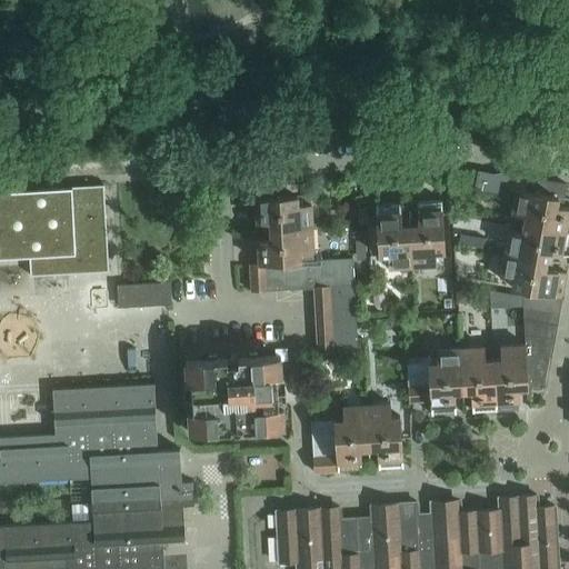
[(526,216),(523,223),(568,231),(568,208),(557,206),(558,197),(565,198),(567,185),(501,172),(500,178),(493,177),(495,175),(478,171),(475,189),(508,195),(509,189),(517,190),(512,213),(526,216)]
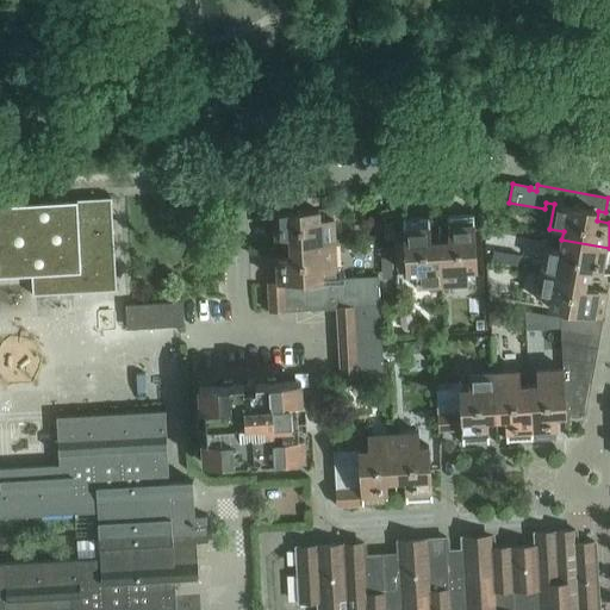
[(290,237),(290,247),(335,244),(334,219),(319,219),(319,210),(307,211),(306,195),(263,198),(265,215),(274,215),(275,238),(290,237)]
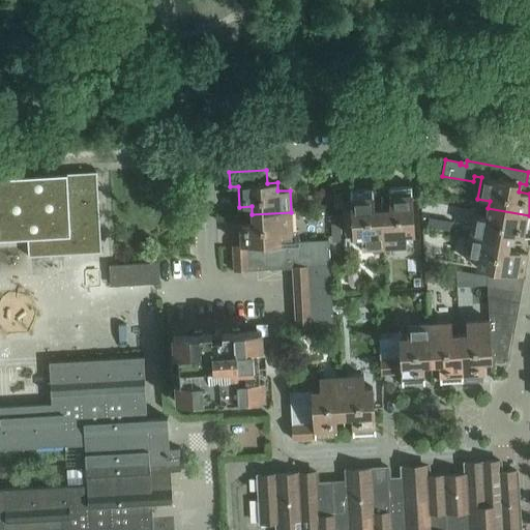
[(97,173),(0,178),(0,239),(27,238),(29,258),(101,254),(97,173)]
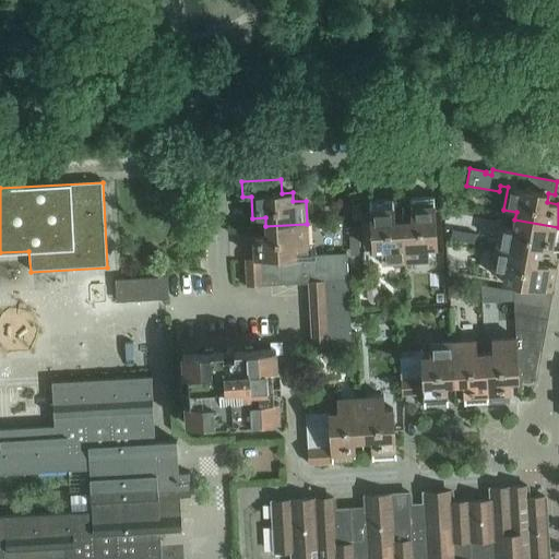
[(412,221),(403,221),(405,262),(429,261),(428,248),(437,247),(435,197),(411,199),(412,221)]
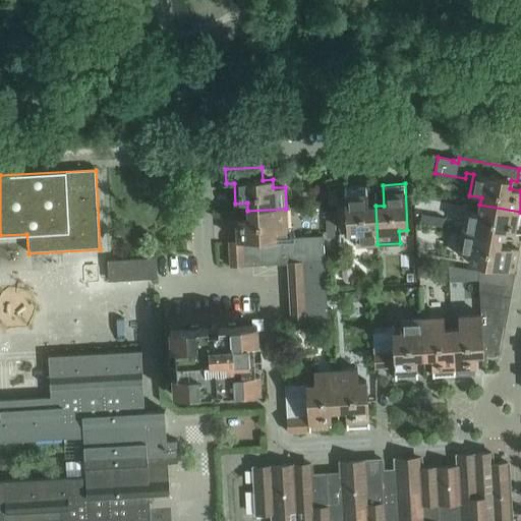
[(378,244),(375,206),(367,206),(366,185),(344,187),(347,234),(356,233),(356,245),(378,244)]
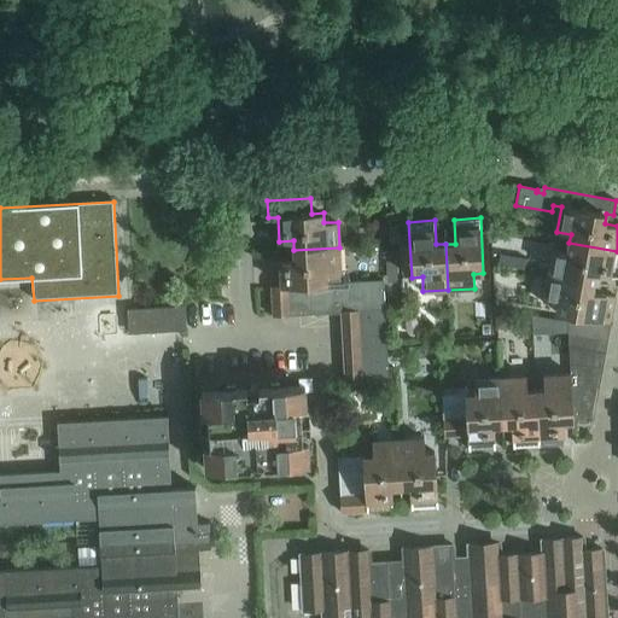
[(398,226),(389,226),(389,244),(400,244),(398,226)]
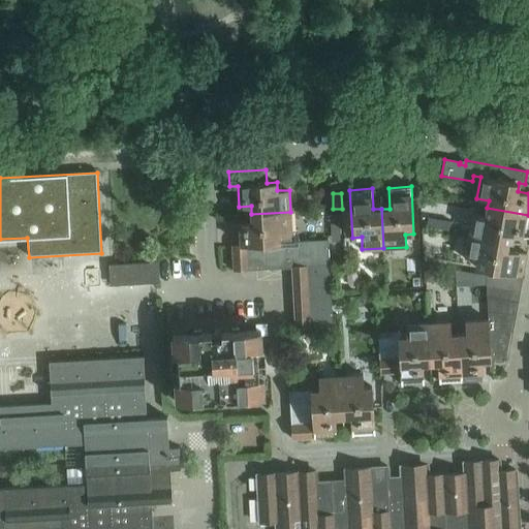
[(473,214),(470,236),(508,242),(509,235),(528,238),(528,215),(487,208),(486,216),(473,214)]
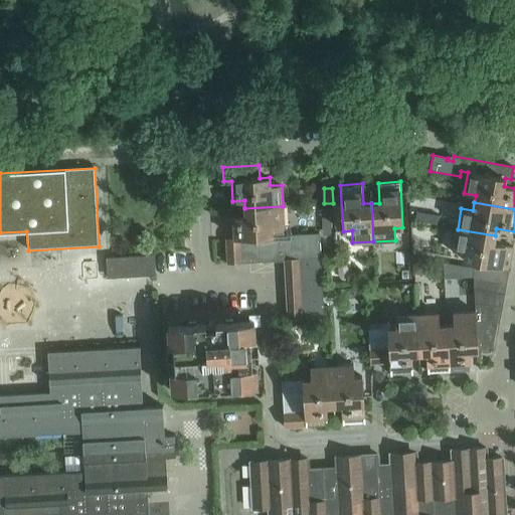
[(233,216),(234,238),(273,236),(272,227),(284,227),(283,206),(244,208),(245,215),(233,216)]
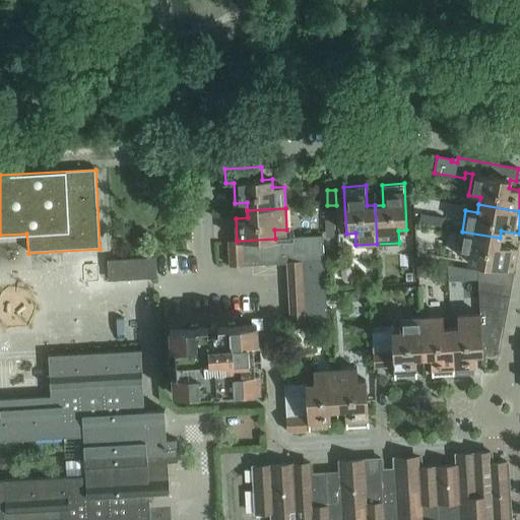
[(432,216),(430,225),(442,228),(444,219),(432,216)]
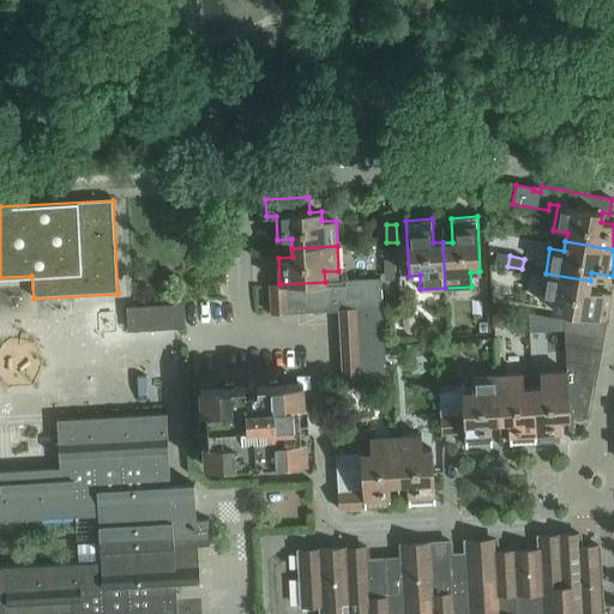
[(590,281),(546,274),(541,298),(554,301),(553,311),(564,312),(607,320),(612,295),(588,290),(590,281)]
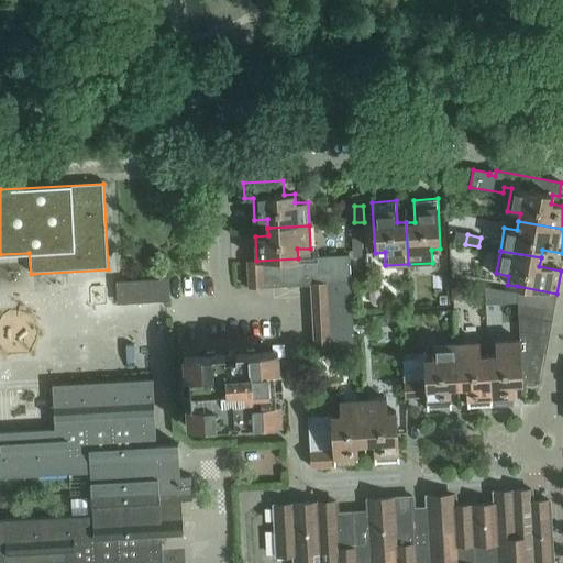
[(349,256),(298,258),(256,261),(247,262),(249,288),(311,285),(351,283),(349,256)]
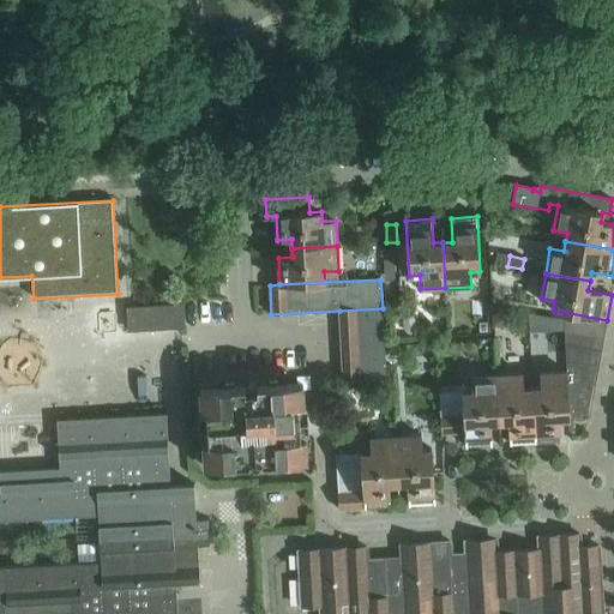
[(339,311),(339,324),(383,321),(383,308),(339,311)]
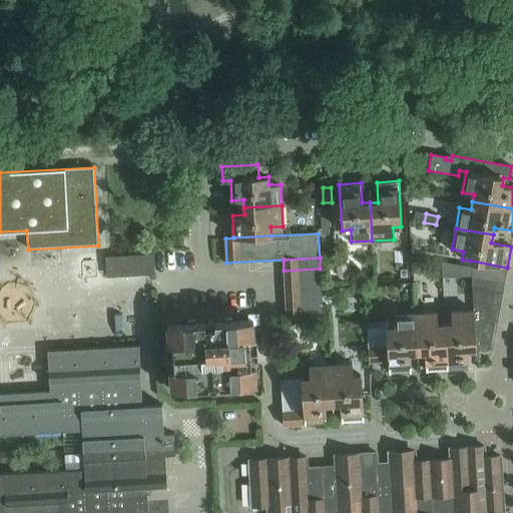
[(507,268),(471,261),(472,267),(472,268),(472,274),(505,280),(507,268)]
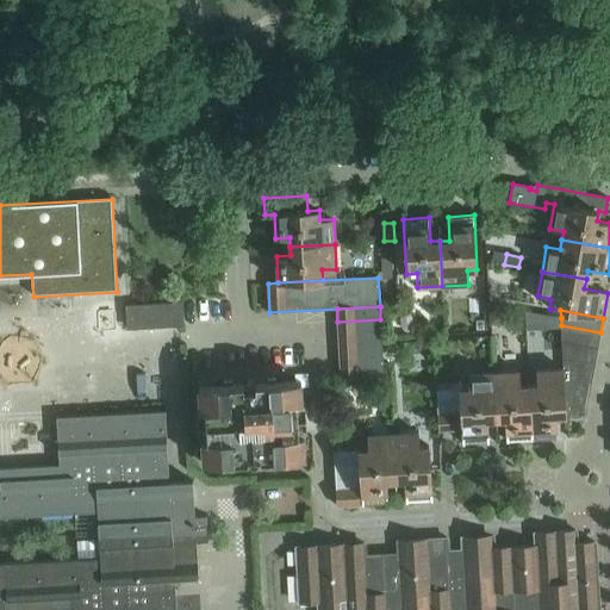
[(561,317),(549,315),(549,328),(561,328),(561,325),(561,318),(561,317)]
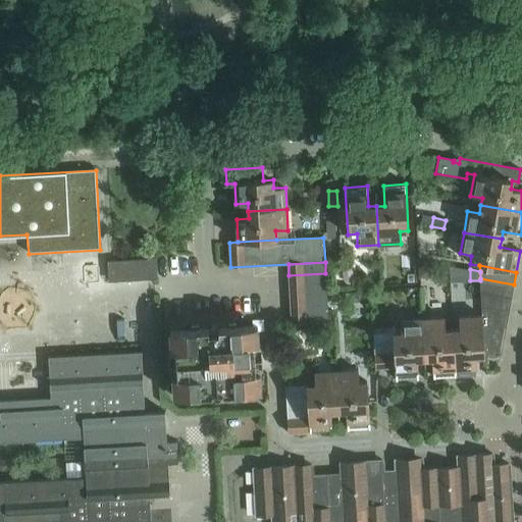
[(325,273),(289,275),(290,288),(326,285),(325,273)]
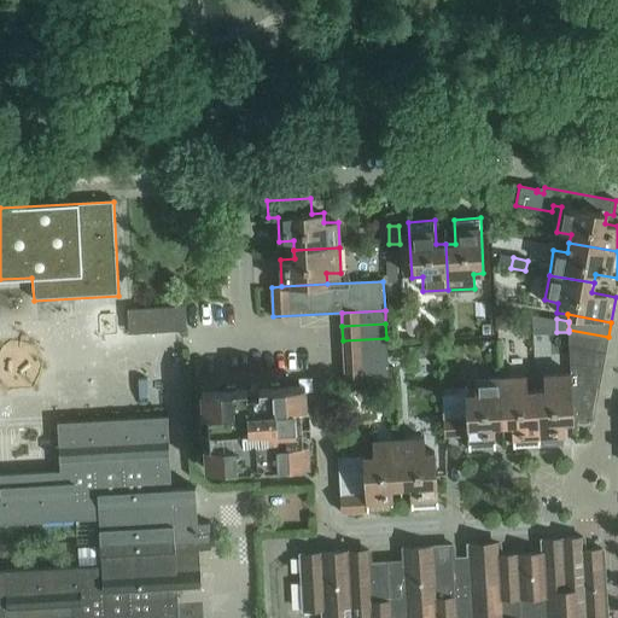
[(608,337),(569,330),(569,332),(570,343),(606,350),(608,337)]
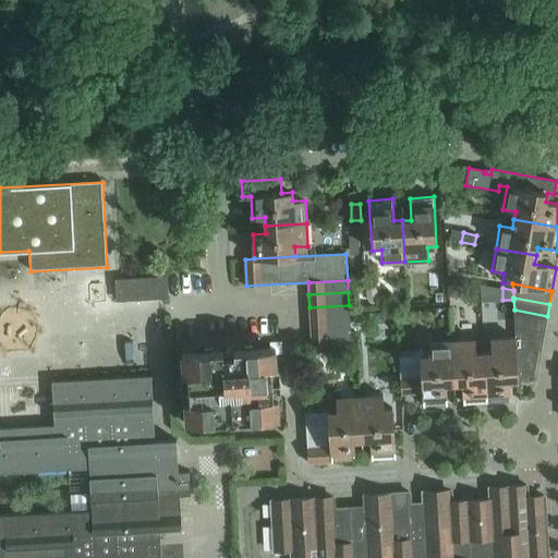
[(349,305),(310,307),(311,320),(350,318),(349,305)]
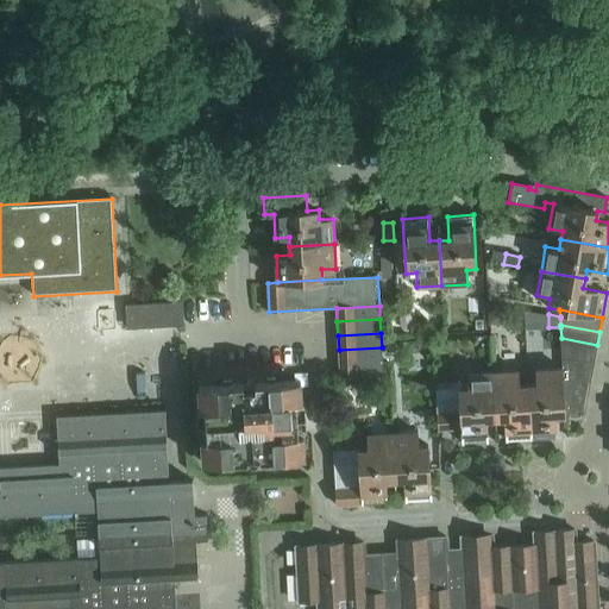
[(597,345),(562,338),(563,369),(565,421),(584,420),(597,345)]
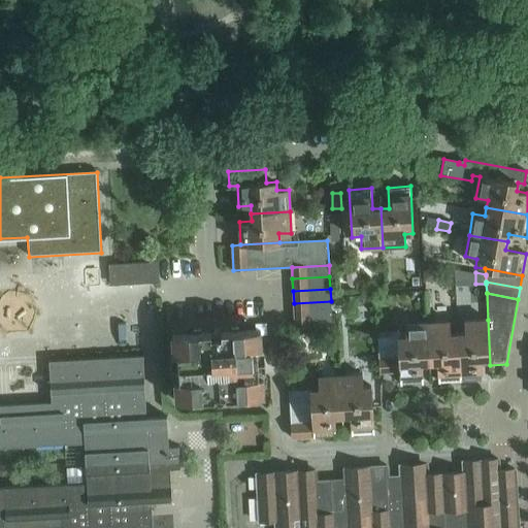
[(331,301),(294,303),(294,315),(331,312),(331,301)]
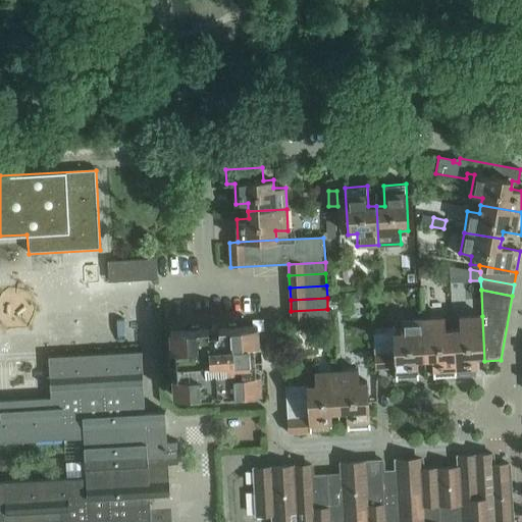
[(327,309),(291,311),(292,324),(328,322),(327,309)]
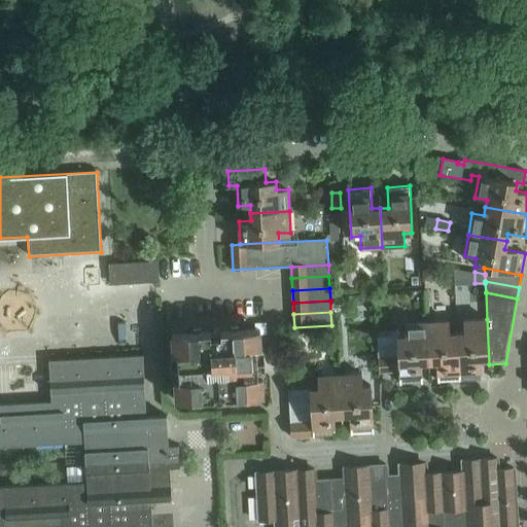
[(465,332),(457,334),(460,381),(482,379),(481,364),(489,364),(487,319),(464,320),(465,332)]
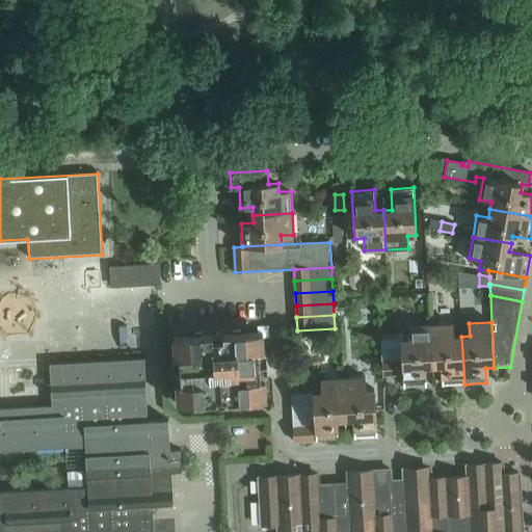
[(453,324),(431,325),(433,365),(441,365),(442,386),(464,384),(461,337),(453,337),(453,324)]
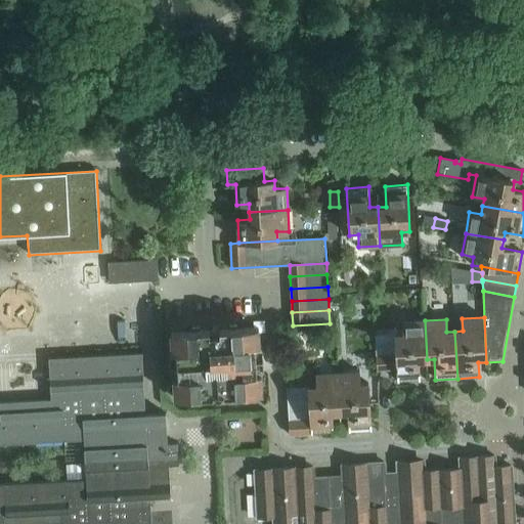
[(403,335),(395,335),(397,369),(398,382),(420,381),(419,360),(427,359),(425,320),(402,322),(403,335)]
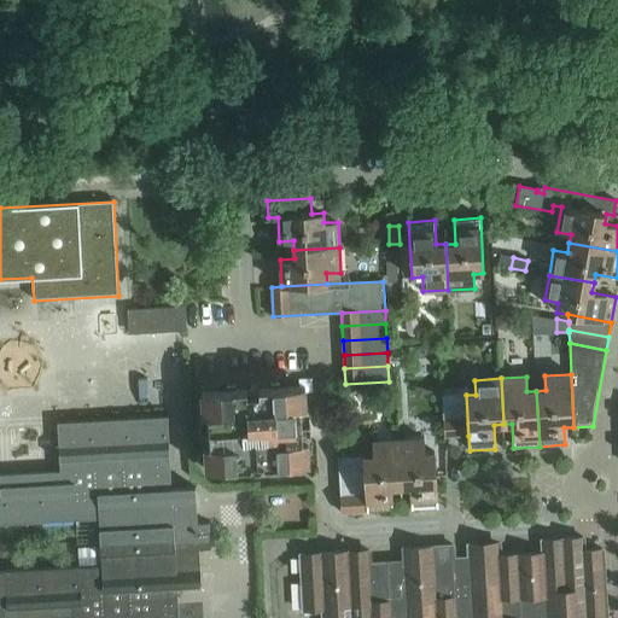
[(203,415),(200,415),(202,448),(205,448),(207,471),(257,467),(257,471),(266,471),(266,467),(277,466),(277,470),(285,470),(284,466),(310,465),(309,442),(312,442),(309,408),(307,408),(305,386),(280,388),(279,384),(272,385),(272,389),(261,389),(260,385),(246,386),(246,390),(235,391),(235,386),(227,388),(227,391),(202,392),(203,415)]
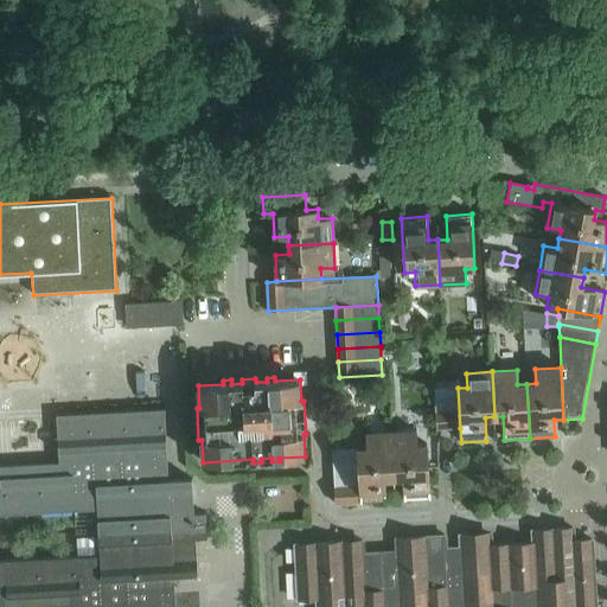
[(460,428),(458,388),(434,389),(436,429),(460,428)]
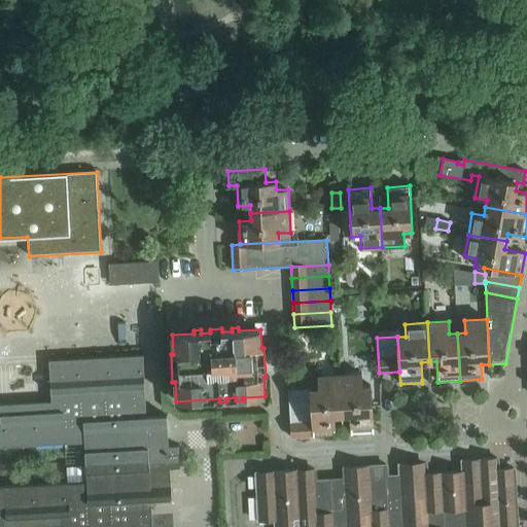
[(0,526),(43,526),(59,526),(58,526),(152,526),(151,500),(172,499),(170,468),(180,468),(179,446),(169,447),(167,416),(146,417),(143,355),(49,360),(51,401),(0,405),(0,526)]
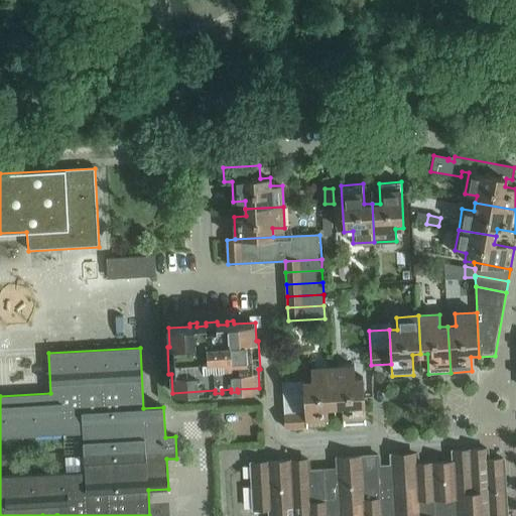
[(354,366),(333,367),(335,405),(343,405),(344,425),(366,424),(363,378),(355,378),(354,366)]
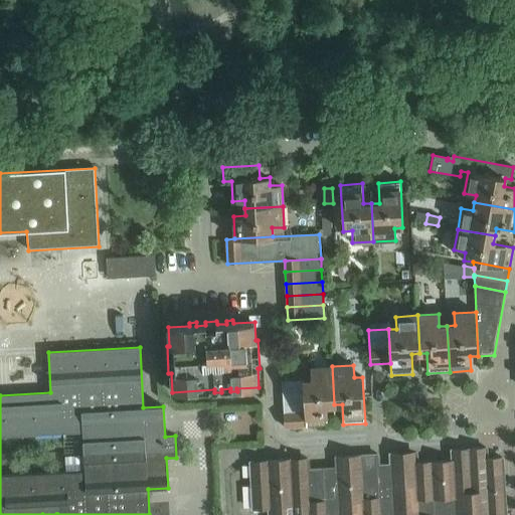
[(311,380),(303,380),(306,426),(328,425),(327,405),(334,404),(332,366),(311,368),(311,380)]
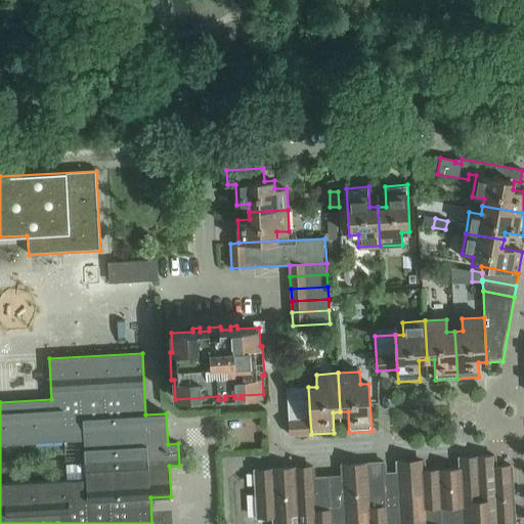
[(308,387),(288,388),(287,388),(290,435),(311,434),(308,387)]
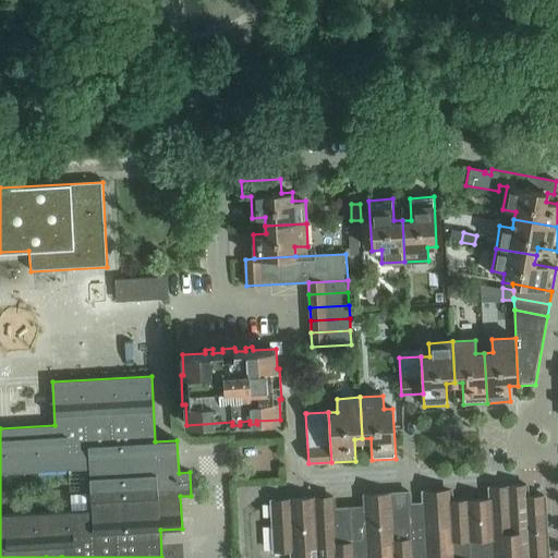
[(547,557),(545,497),(528,498),(528,486),(489,488),(489,500),(410,505),(409,493),(364,496),(364,507),(335,509),(334,497),(271,501),(275,552),(291,550),(291,557),(547,557)]
